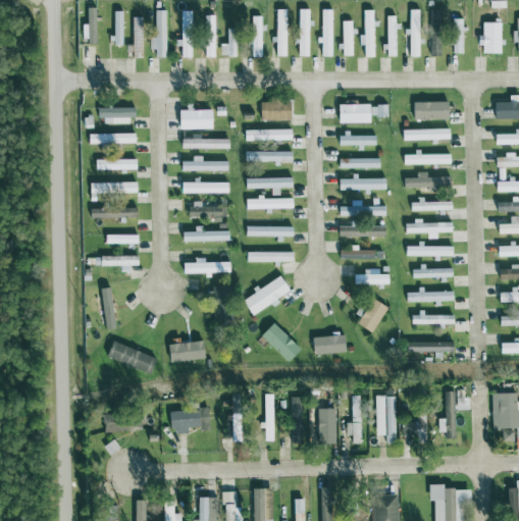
[(311,8),(299,8),(300,55),(311,55),(311,8)]
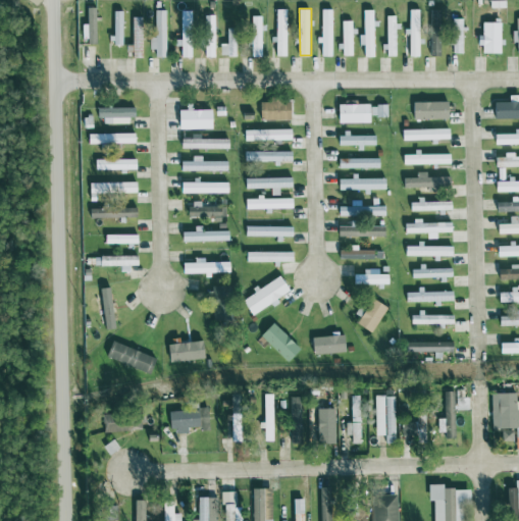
[(321,56),(333,56),(334,9),(323,8),(321,56)]
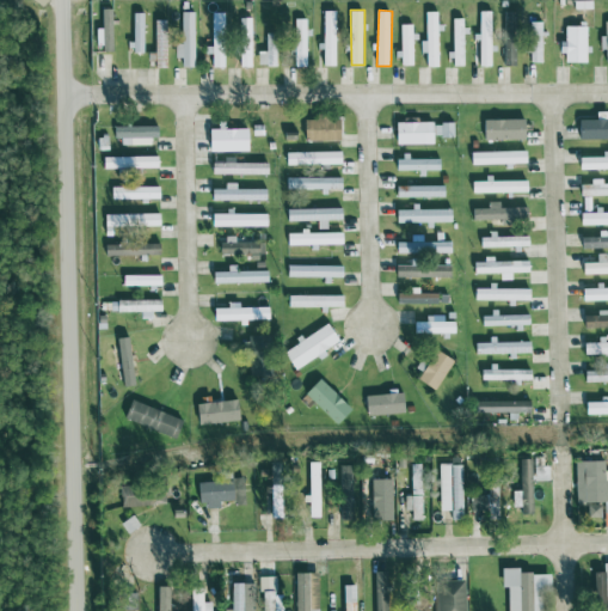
[(183,43),(176,43),(176,57),(183,57),(183,66),(197,66),(196,11),(182,11),(183,43)]
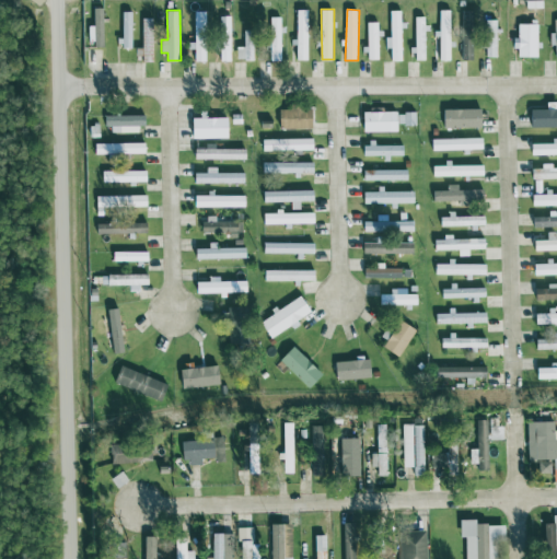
[(310,10),(296,10),(296,45),(297,45),(297,60),(310,60),(310,10)]
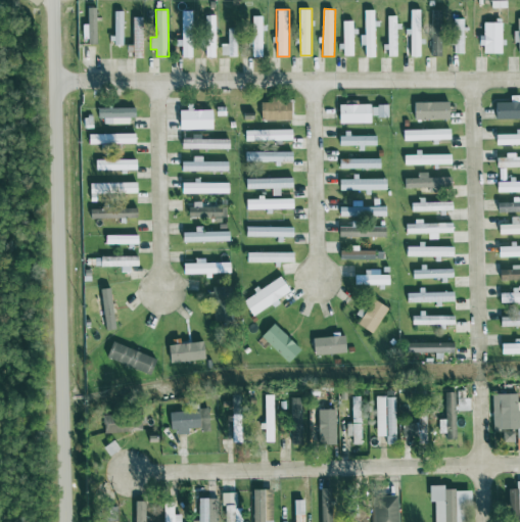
[(377,9),(366,10),(366,35),(362,35),(362,45),(366,45),(366,56),(378,56),(378,20),(377,20),(377,9)]
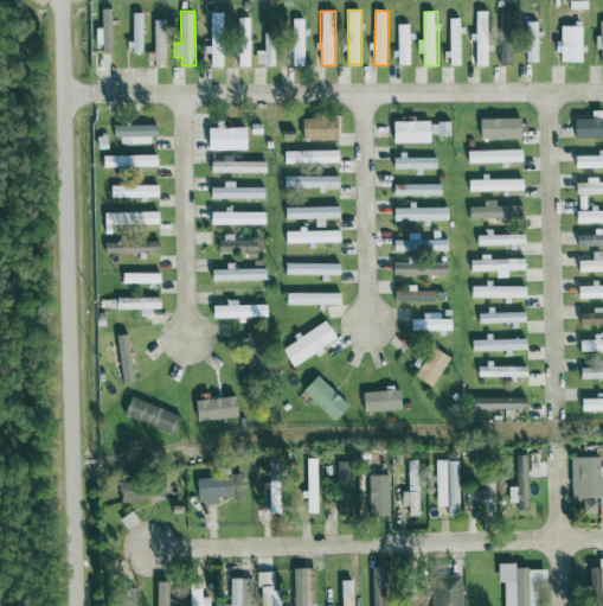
[(489,64),(491,11),(478,11),(476,32),(475,64),(489,64)]
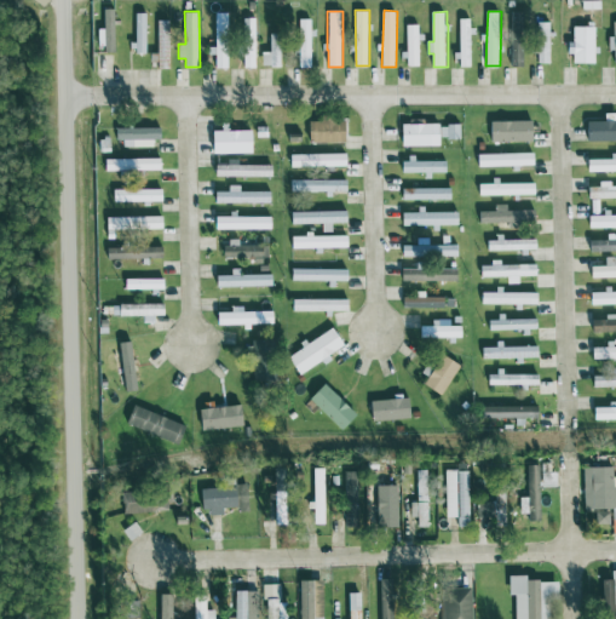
[(512,67),(525,67),(527,11),(513,11),(512,67)]
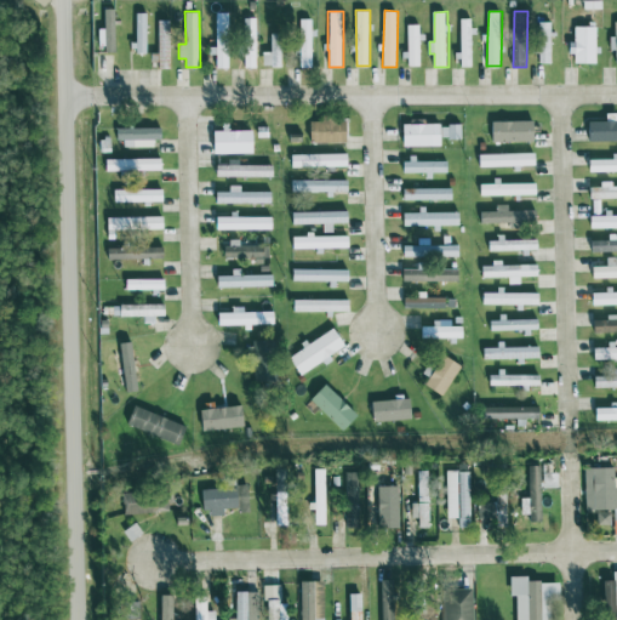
[(135,51),(148,51),(148,12),(135,12),(135,51)]
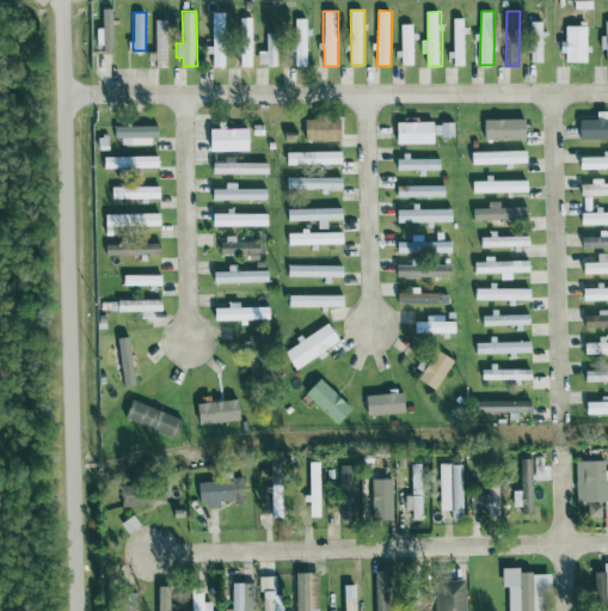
[(227,30),(227,12),(213,12),(214,30),(227,30)]
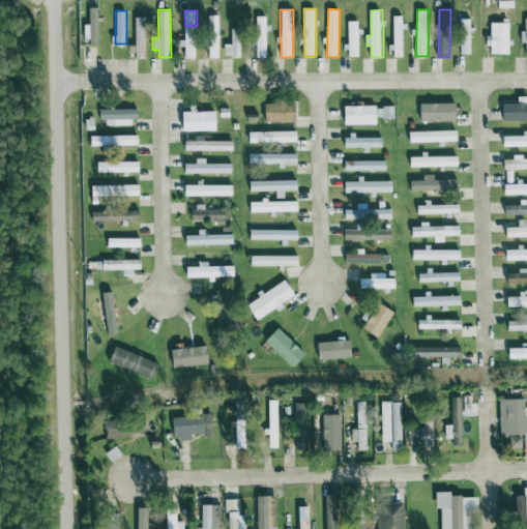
[(209,57),(220,57),(220,15),(208,16),(209,57)]
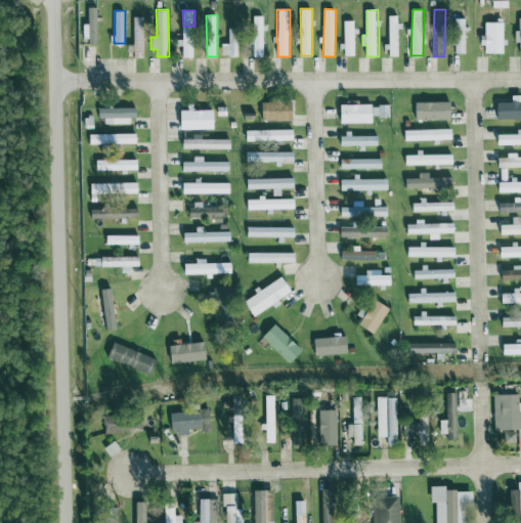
[(253,56),(263,56),(264,15),(254,15),(253,56)]
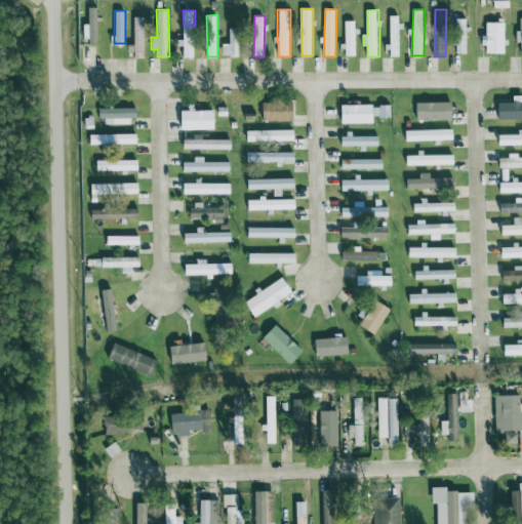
[(400,56),(401,15),(390,15),(389,55),(400,56)]
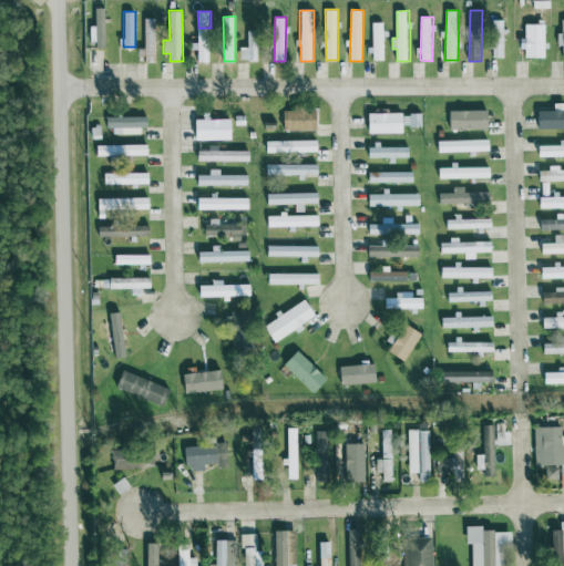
[(145,62),(157,62),(156,18),(144,18),(145,62)]
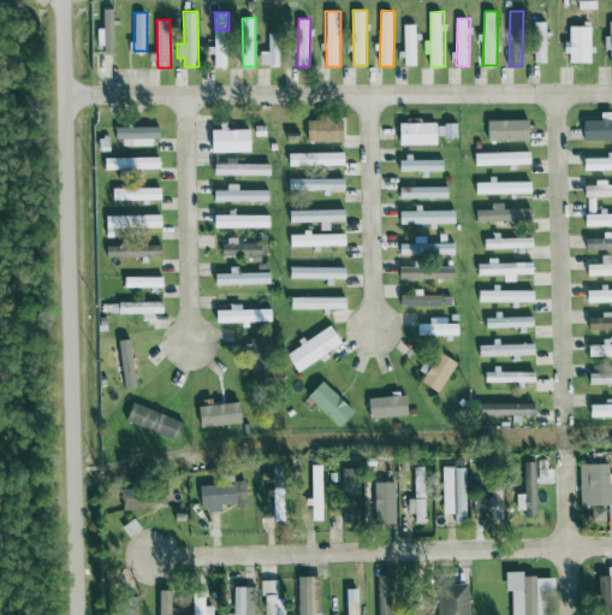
[(548,61),(548,21),(535,21),(535,61),(548,61)]
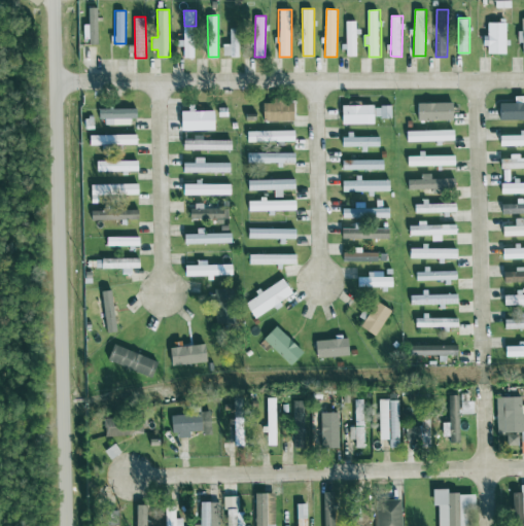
[(98,32),(98,19),(82,19),(82,31),(98,32)]
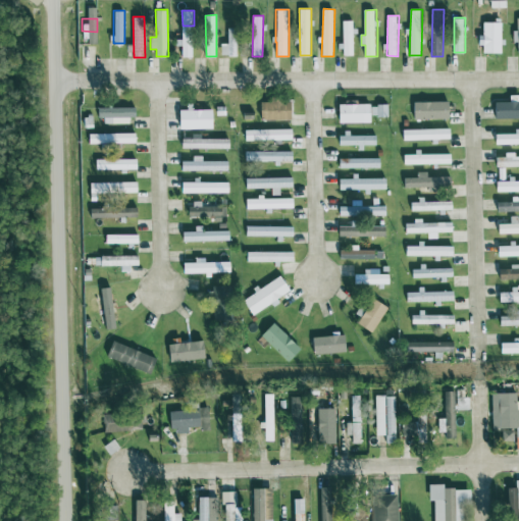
[(355,55),(355,20),(343,20),(343,56),(355,55)]
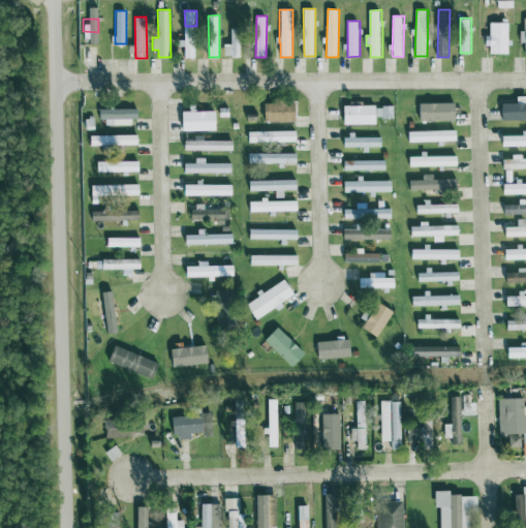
[(490,21),(490,35),(487,35),(487,54),(509,54),(509,21),(490,21)]
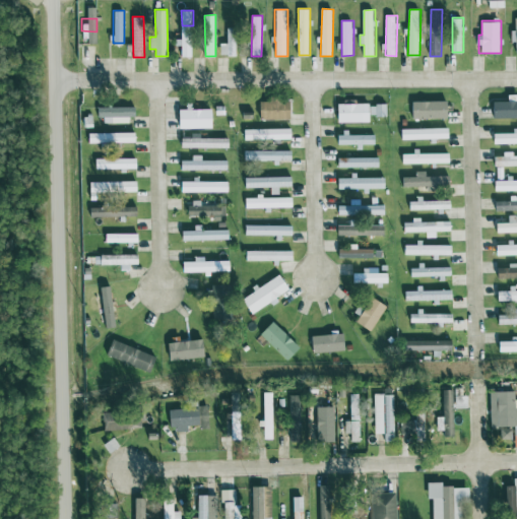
[(237,56),(238,27),(228,27),(228,43),(220,43),(220,55),(237,56)]
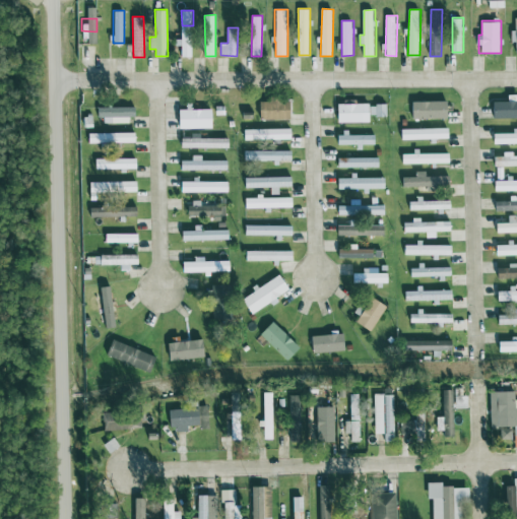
[(180,57),(192,56),(192,29),(181,30),(181,39),(179,39),(180,57)]
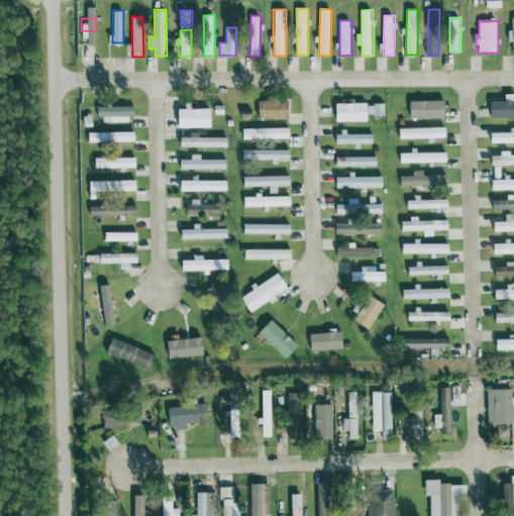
[(80,57),(95,58),(95,45),(81,44),(80,57)]
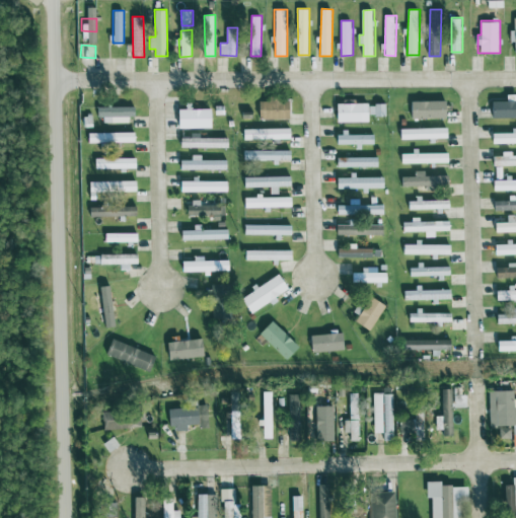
[(515,94),(507,94),(506,101),(492,100),(491,118),(515,118),(515,94)]
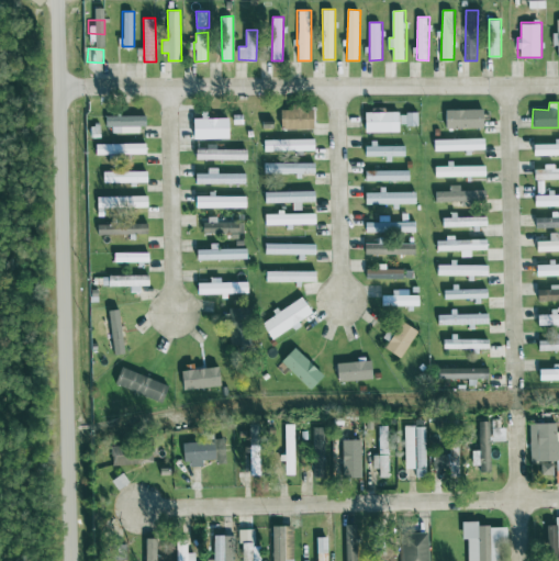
[(280,108),(281,128),(314,128),(314,108),(280,108)]
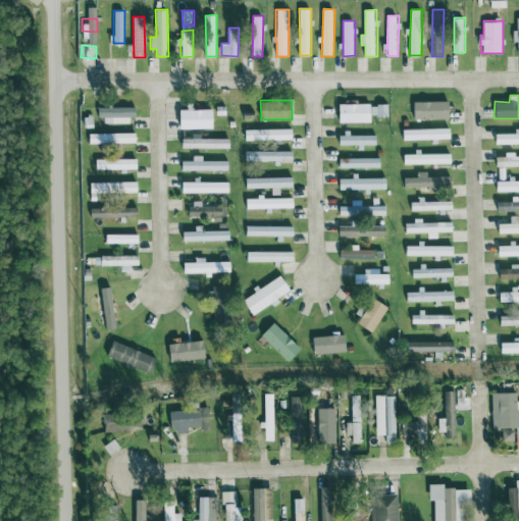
[(448,100),(413,101),(414,118),(449,117),(448,100)]
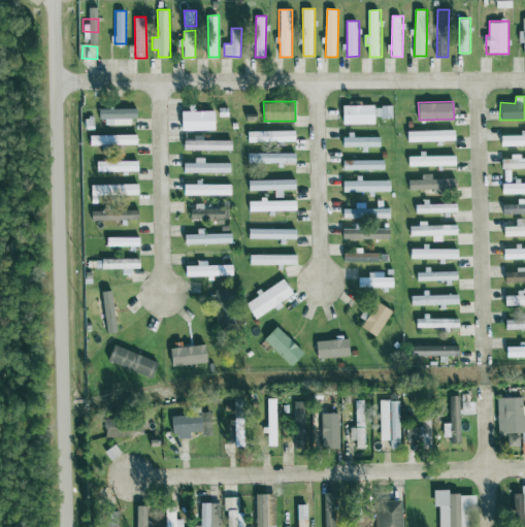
[(375,124),(375,104),(341,105),(342,125),(375,124)]
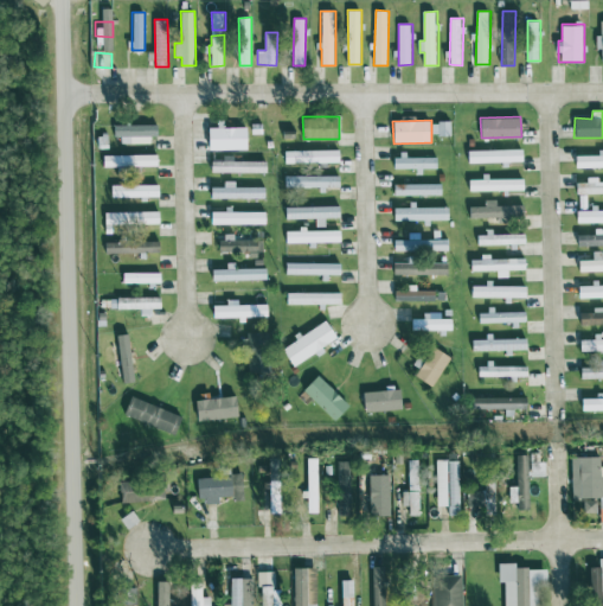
[(453,122),(432,121),(432,135),(451,135),(453,122)]
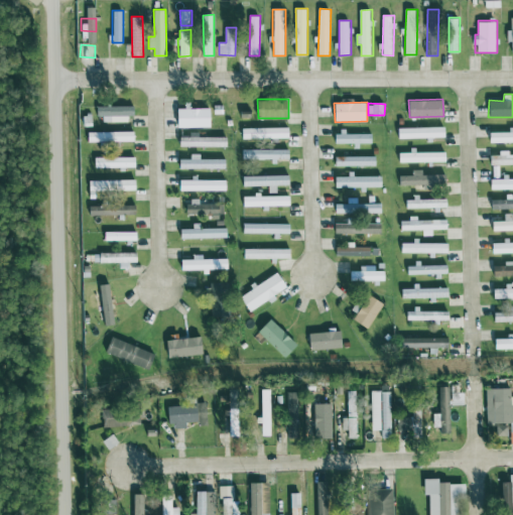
[(128,122),(127,116),(134,115),(134,105),(99,106),(99,122),(128,122)]
